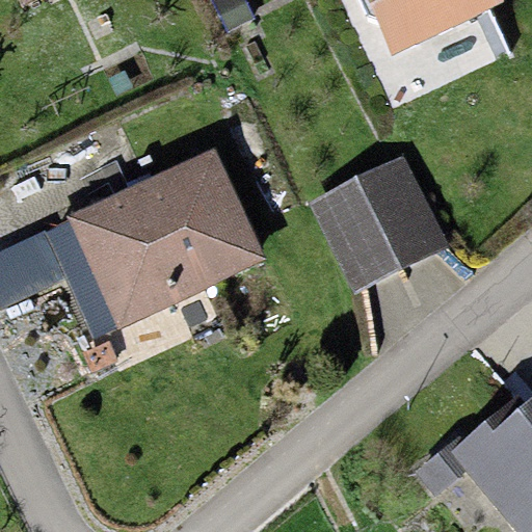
[(504,1),(503,0),(366,0),(392,54),(504,1)]
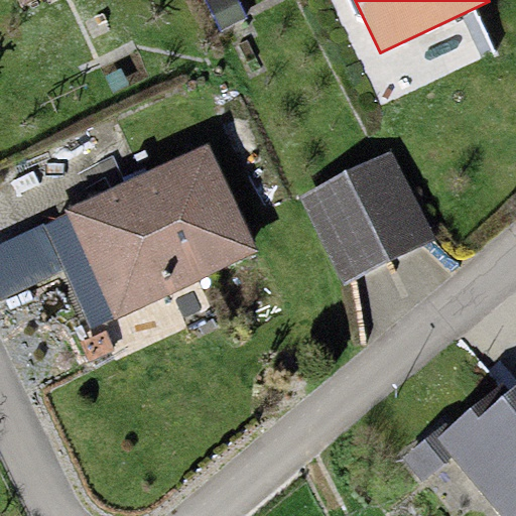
[(208,141),(41,221),(43,224),(65,268),(93,329),(259,250),(208,141)]
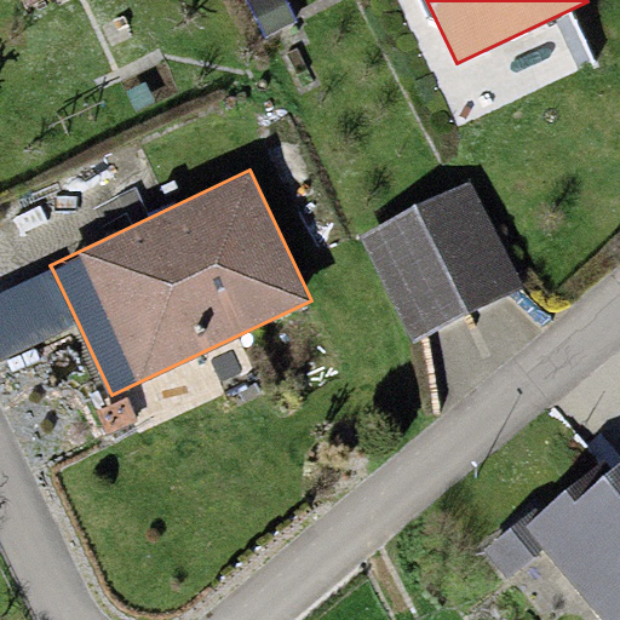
[(469,182),(359,237),(413,343),(523,286),(469,182)]
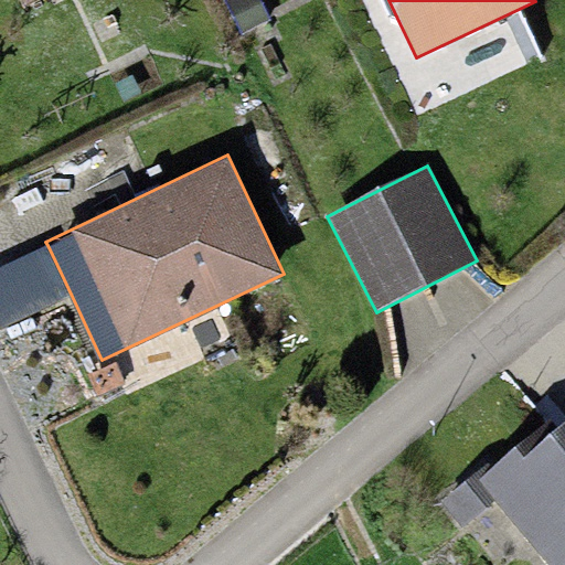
[(0,328),(71,294),(48,245),(0,268),(0,328)]
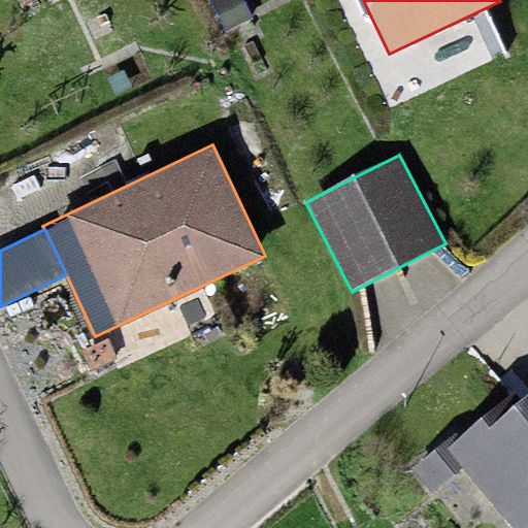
[(527,527),(527,392),(521,398),(515,391),(459,436),(446,448),(462,468),(510,527),(527,527)]
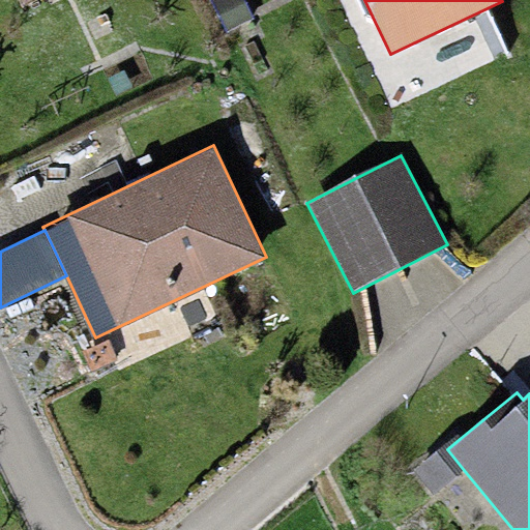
[(447,449),(461,438),(458,434),(412,471),(432,496),(464,470),(447,449)]
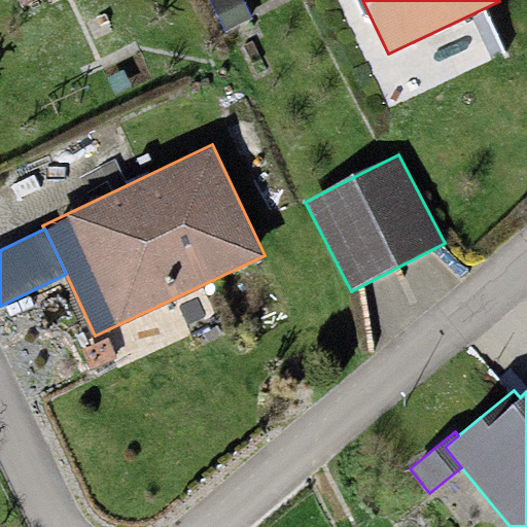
All buildings are outlined.
